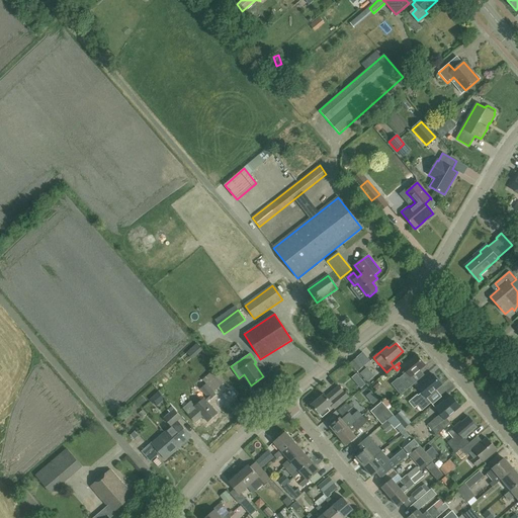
[(394,386),(396,390),(401,395),(416,381),(416,380),(415,381),(411,377),(425,365),(416,355),(407,363),(406,362),(402,365),(407,371),(398,378),(400,380),(394,386)]
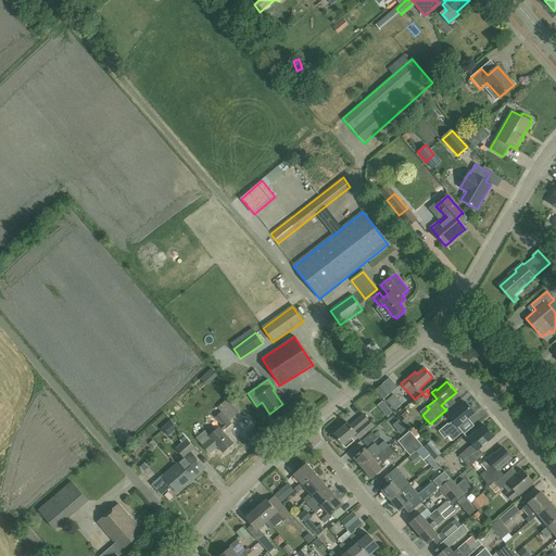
[(383,384),(376,391),(383,399),(390,393),(383,384)]
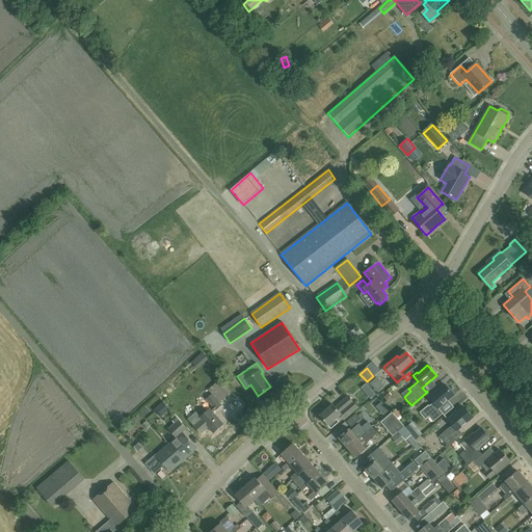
[(372,380),(378,389),(386,382),(379,375),(372,380)]
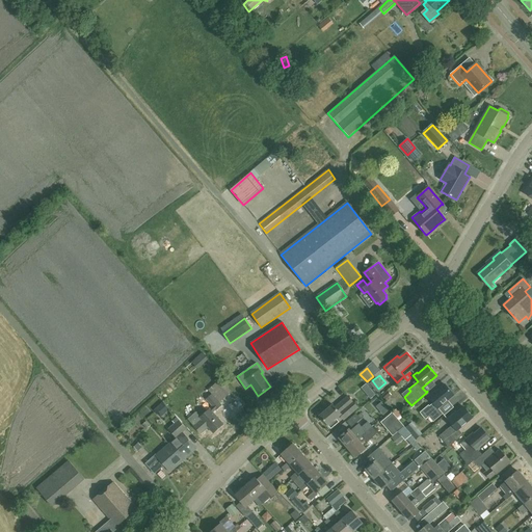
[(215,383),(227,396),(234,390),(222,377),(215,383)]
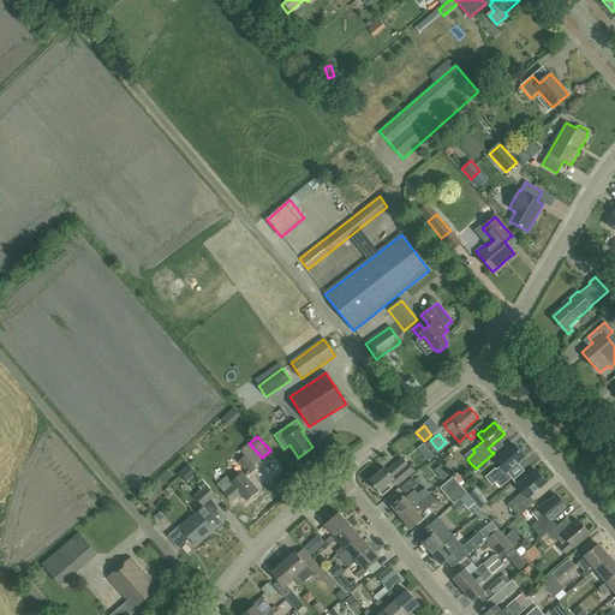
[(507,472),(525,457),(514,445),(502,454),(501,453),(495,458),(501,465),(496,469),(495,467),(485,476),(493,484),(496,481),(501,487),(512,477),(507,472)]
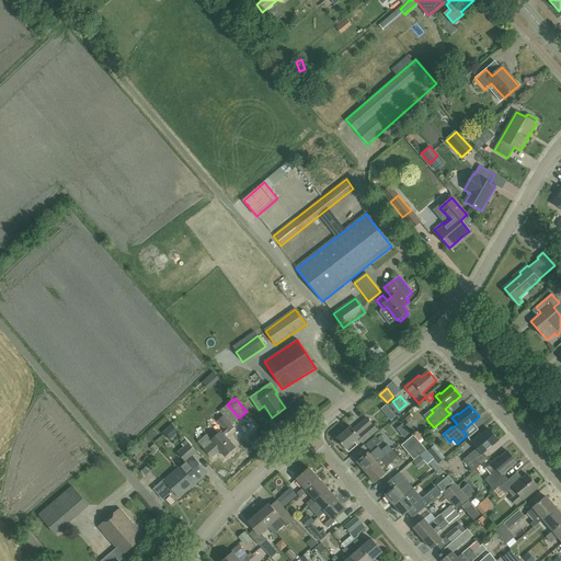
[(404,424),(412,418),(409,413),(401,420),(404,424)]
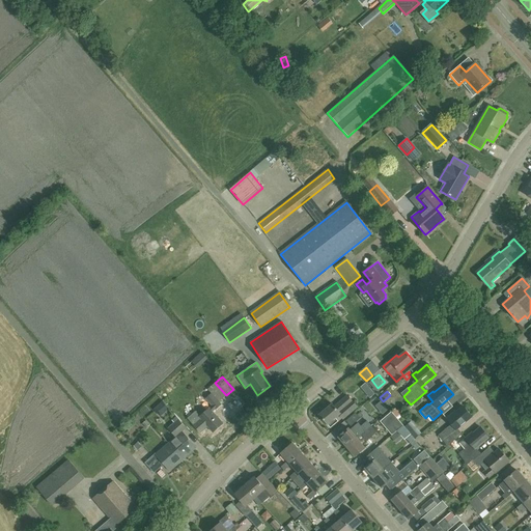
[(216,410),(221,404),(212,394),(206,399),(213,407),(211,409),(210,408),(200,417),(195,412),(188,418),(200,432),(207,426),(213,432),(223,423),(212,412),(215,409),(216,410)]
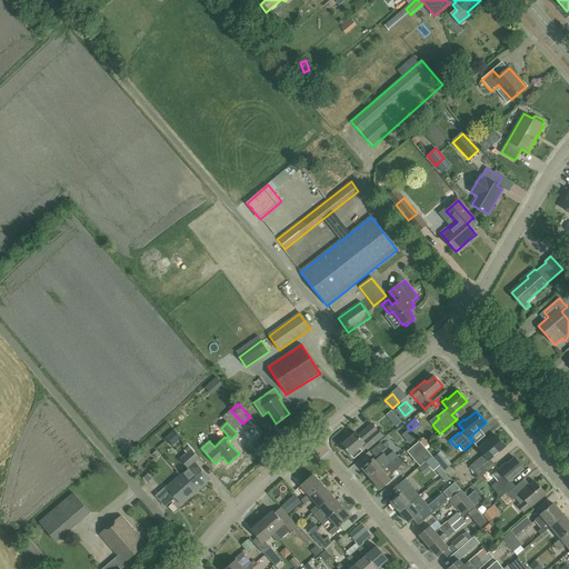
[(368,449),(382,437),(372,423),(358,435),(357,432),(342,445),(353,458),(361,451),(359,448),(363,445),(368,449)]
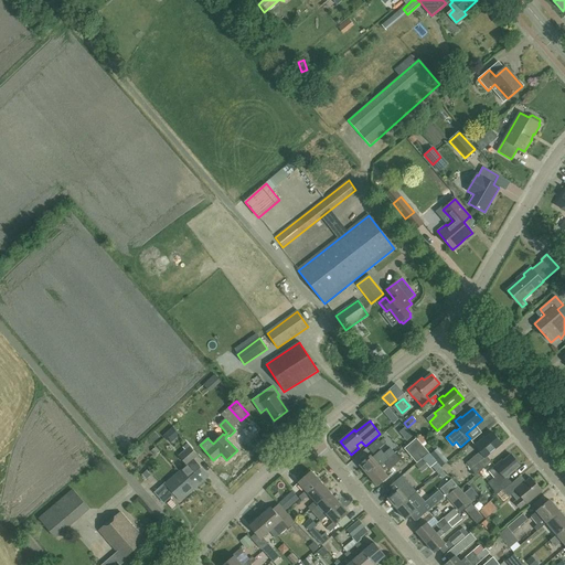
[(170,437),(180,433),(177,426),(167,429),(170,437)]
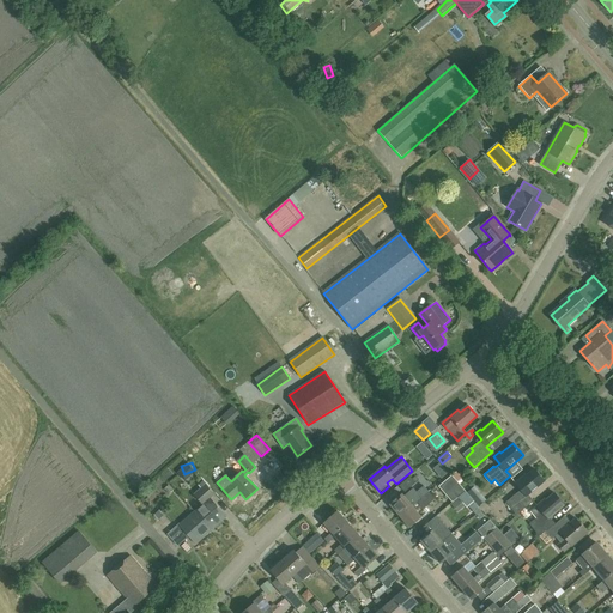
[(533,501),(528,496),(545,481),(534,469),(522,479),(521,478),(515,484),(521,491),(507,503),(516,515),(533,501)]
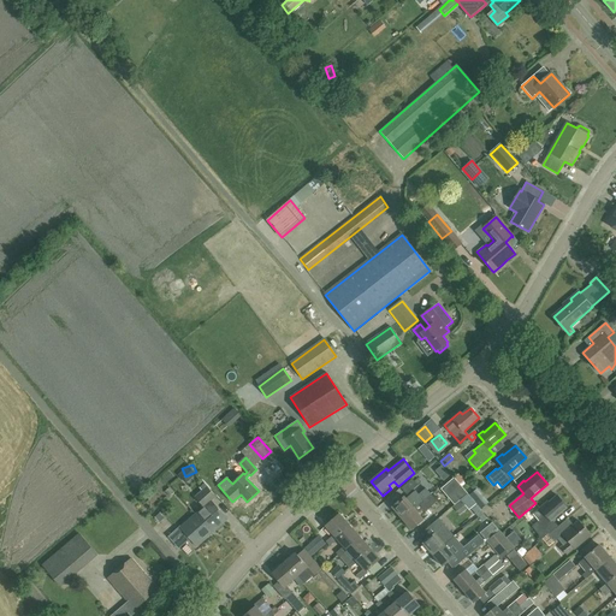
[(467,495),(458,485),(454,479),(440,490),(455,505),(461,501),(467,495)]
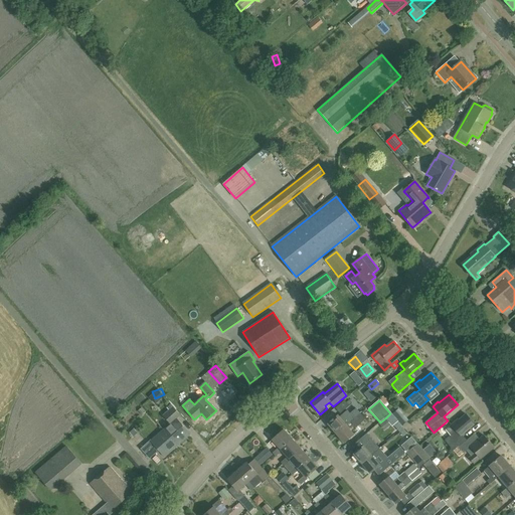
[(344,401),(336,408),(340,413),(349,406),(344,401)]
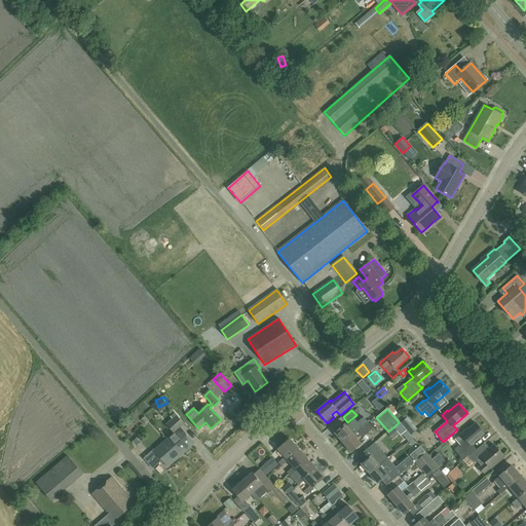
[(175,450),(180,456),(181,455),(179,454),(182,452),(183,453),(184,452),(185,453),(186,453),(191,449),(191,448),(190,447),(194,443),(180,427),(184,423),(175,413),(171,416),(173,419),(167,424),(174,431),(173,433),(174,434),(166,440),(176,449),(175,450)]
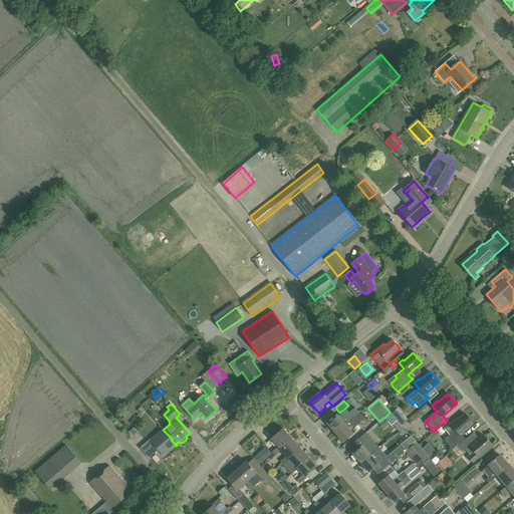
[(337,414),(327,422),(335,432),(358,413),(354,408),(349,413),(346,410),(339,416),(337,414)]
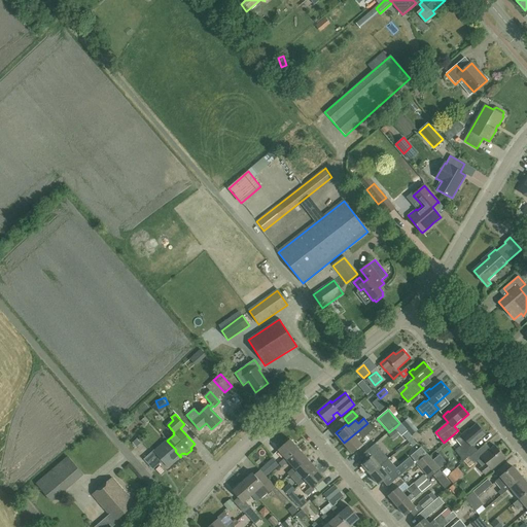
[(186,425),(191,434),(196,432),(189,423),(186,425)]
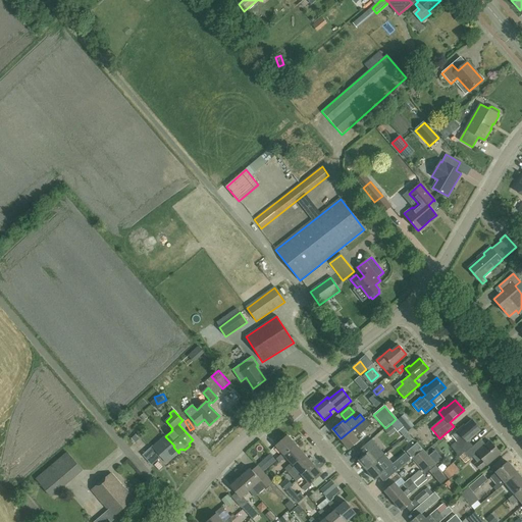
[(364,419),(341,438),(349,448),(359,439),(365,433),(363,431),(369,425),(364,419)]
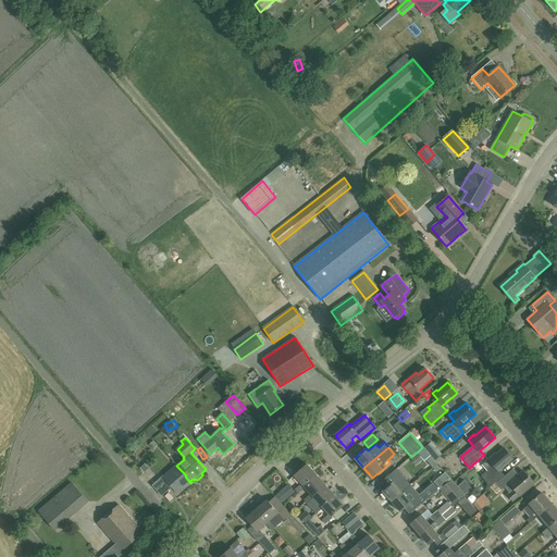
[(422,447),(417,453),(422,459),(424,461),(430,456),(422,447)]
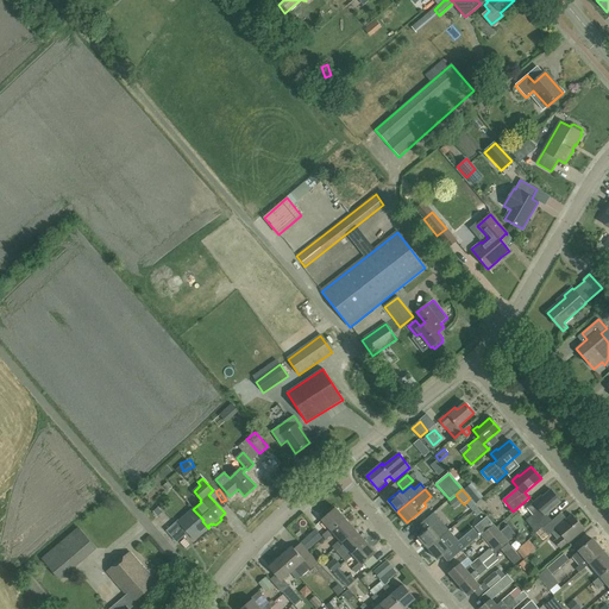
[(533,515),(527,521),(537,533),(552,520),(547,514),(562,502),(551,490),(540,500),(539,498),(534,502),(527,508),(533,515)]
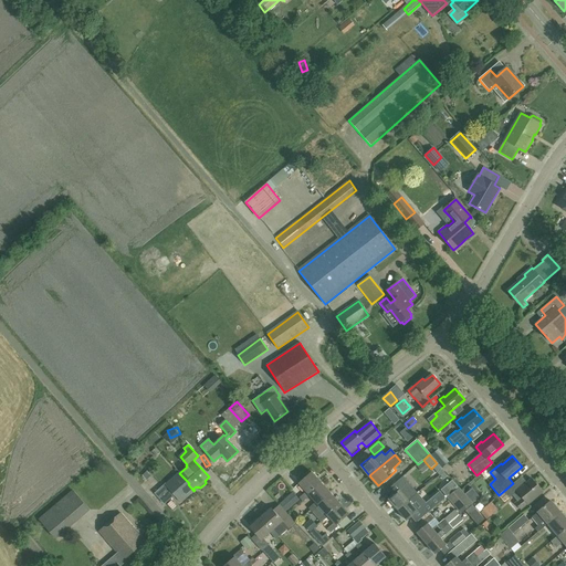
[(147,471),(142,475),(146,480),(152,475),(147,471)]
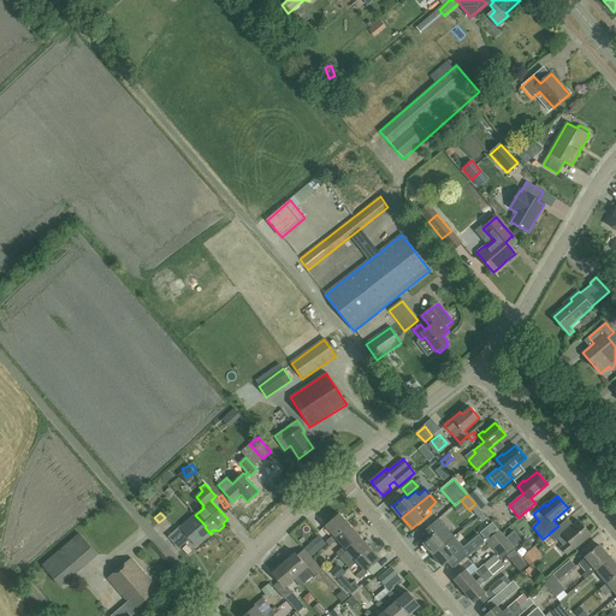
[(336,538),(350,525),(339,514),(325,526),(333,535),(326,542),(330,545),(337,539),(336,538)]
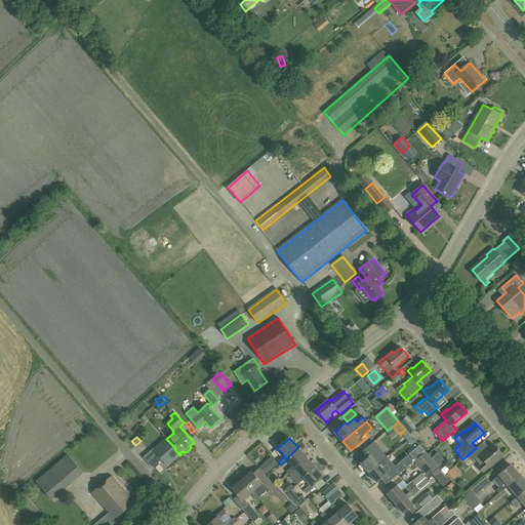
[(175,448),(166,439),(154,449),(154,448),(144,457),(153,468),(162,459),(168,466),(179,455),(174,449),(175,448)]
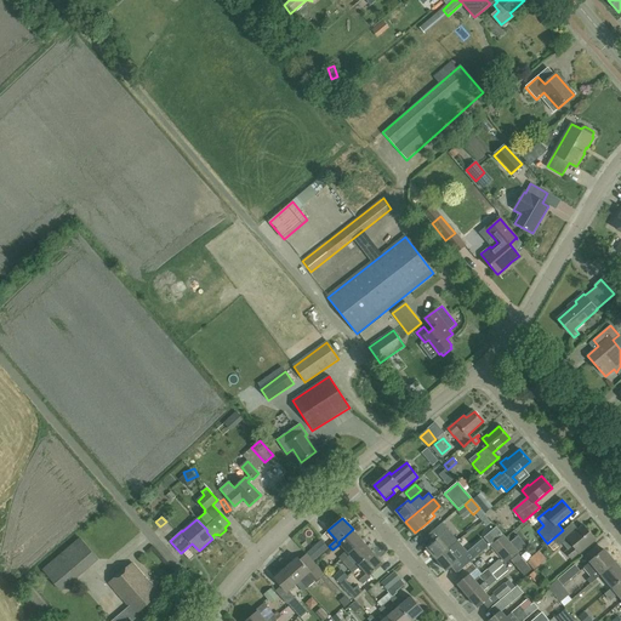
[(442,522),(426,536),(432,542),(426,547),(437,558),(457,540),(455,541),(446,531),(449,529),(442,522)]
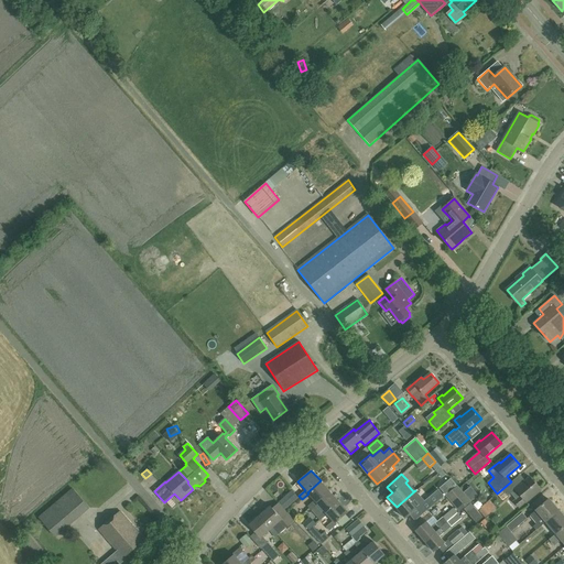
[(514,478),(502,489),(509,496),(511,494),(516,500),(514,501),(519,507),(525,501),(527,502),(541,490),(530,477),(525,480),(520,485),(514,478)]
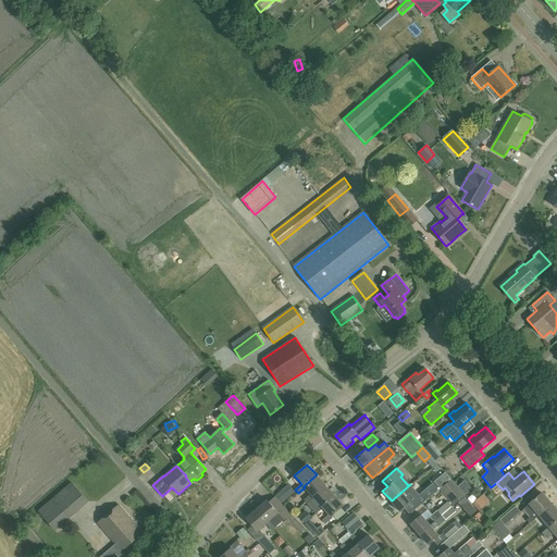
[(312,496),(325,485),(317,474),(304,486),(305,487),(310,494),(304,499),(307,504),(313,498),(312,496)]
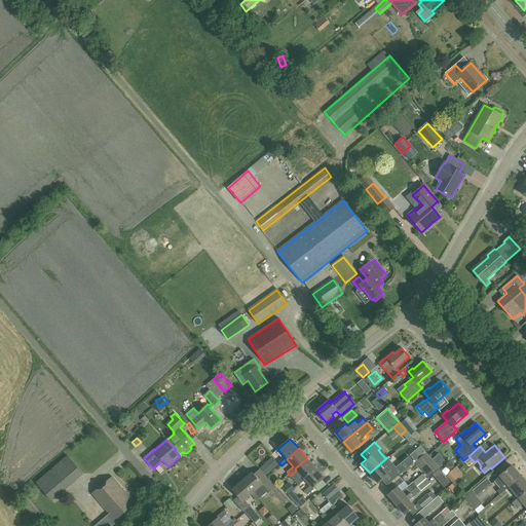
[(426,453),(415,462),(427,477),(439,467),(426,453)]
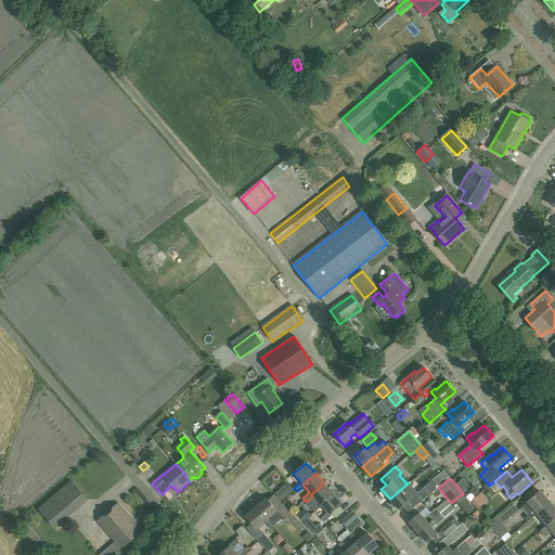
[(72,481),(39,510),(54,528),(88,500),(72,481)]
